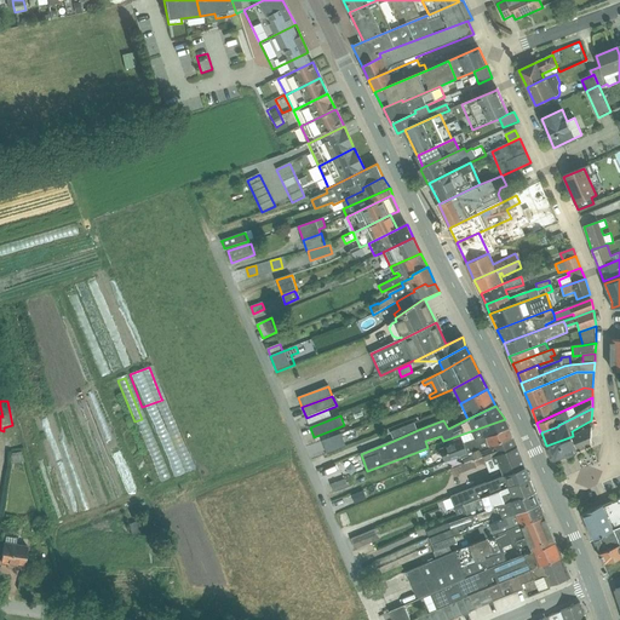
[(460,435),(461,438),(465,443),(475,440),(476,441),(509,428),(505,419),(460,435)]
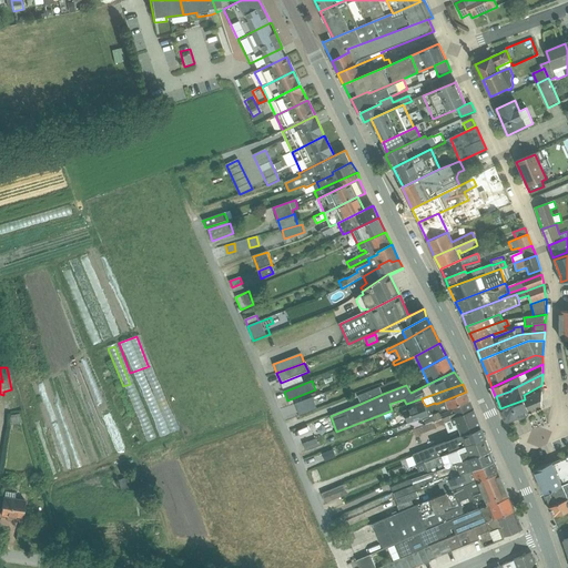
[(509,421),(541,408),(541,385),(524,395),(525,399),(500,408),(505,419),(509,421)]
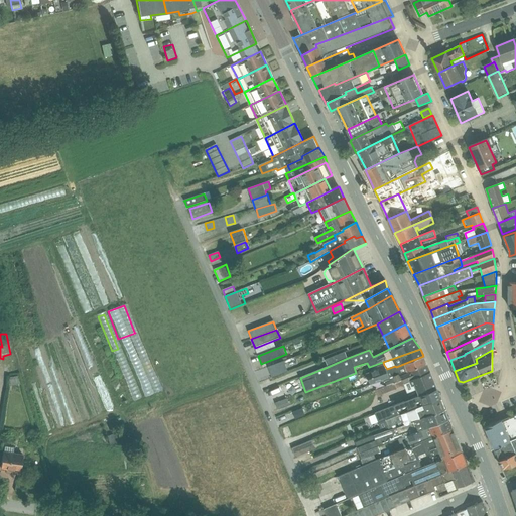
[(325,360),(328,367),(348,358),(345,352),(325,360)]
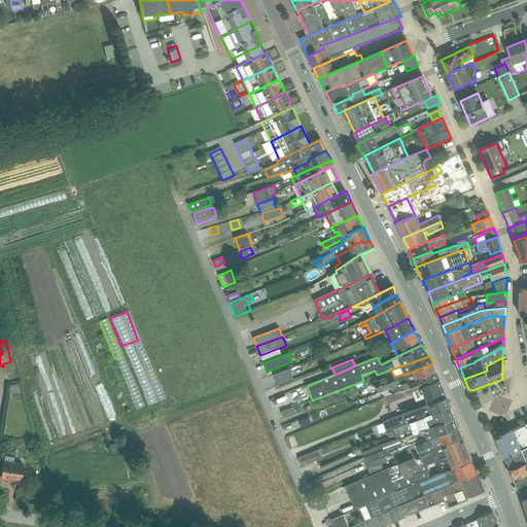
[(119,360),(115,362),(136,411),(144,407),(127,365),(123,367),(119,360)]
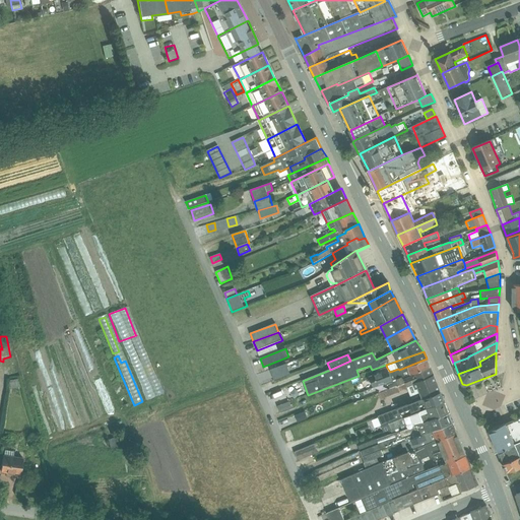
[(410,375),(430,367),(427,359),(399,370),(398,369),(390,372),(387,368),(380,370),(380,372),(369,377),(367,381),(371,383),(374,388),(393,381),(403,377),(410,375)]
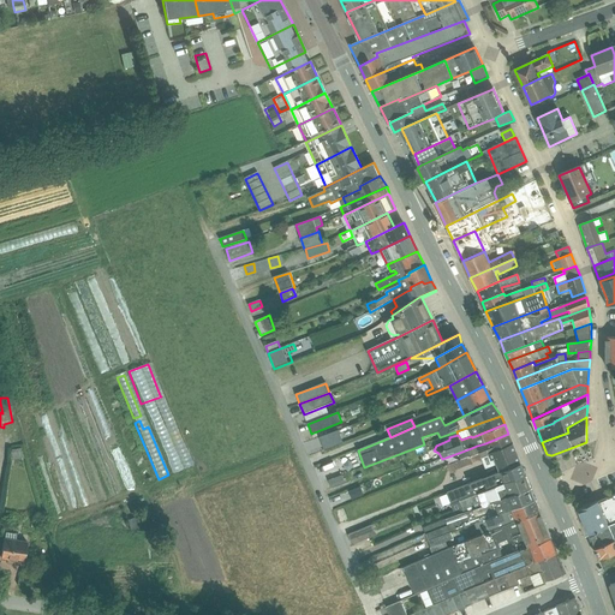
[(157,439),(171,473),(191,466),(181,439),(172,442),(168,433),(174,430),(173,425),(159,430),(161,437),(157,439)]
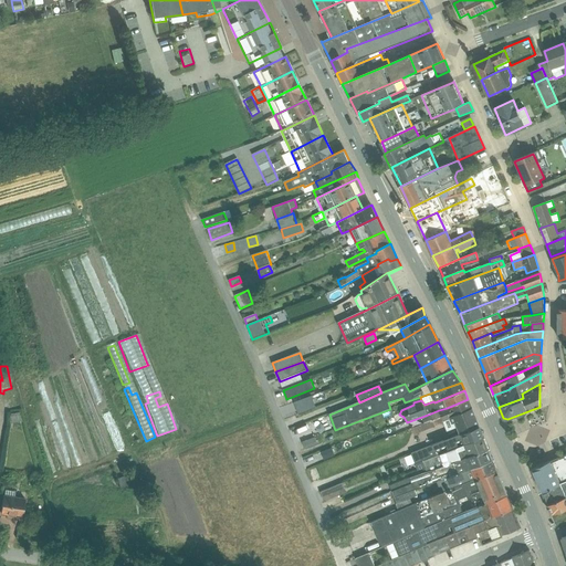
[(316,408),(311,396),(294,402),(300,415),(316,408)]
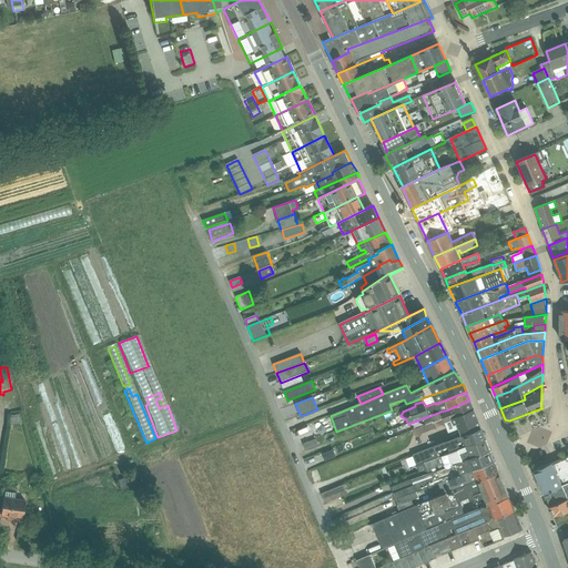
[(459,429),(462,436),(482,429),(469,401),(448,409),(449,411),(442,414),(440,412),(429,416),(429,418),(424,421),(425,425),(413,430),(415,437),(437,428),(437,427),(445,424),(448,433),(459,429)]
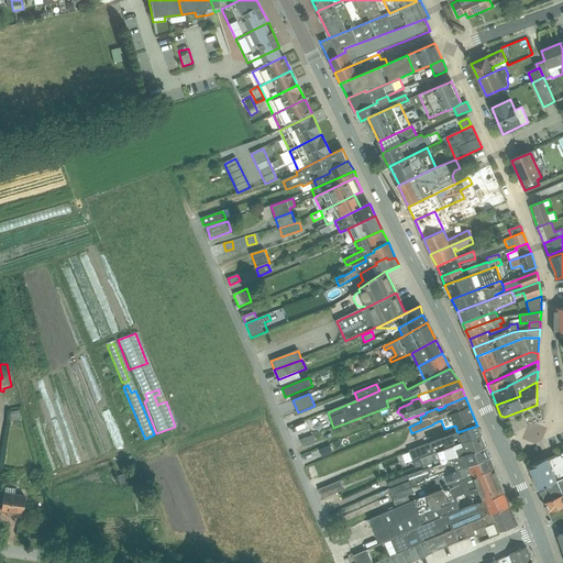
[(20,411),(11,412),(10,421),(10,427),(13,427),(13,421),(22,420),(20,411)]
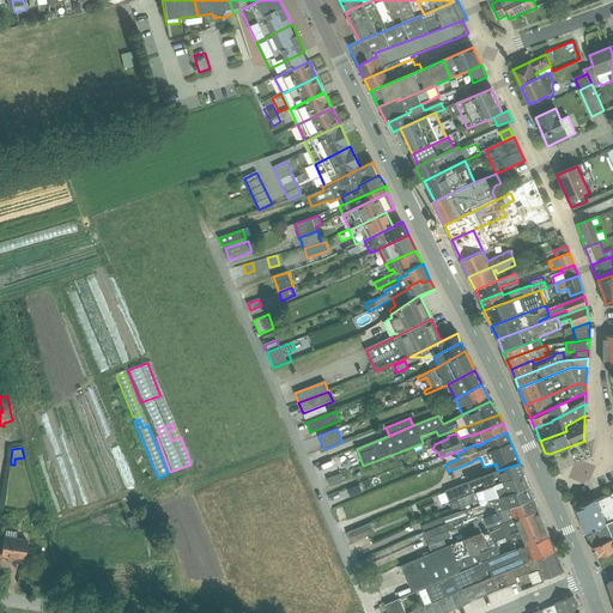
[(459,502),(525,474),(520,463),(498,471),(445,492),(450,504),(459,502)]
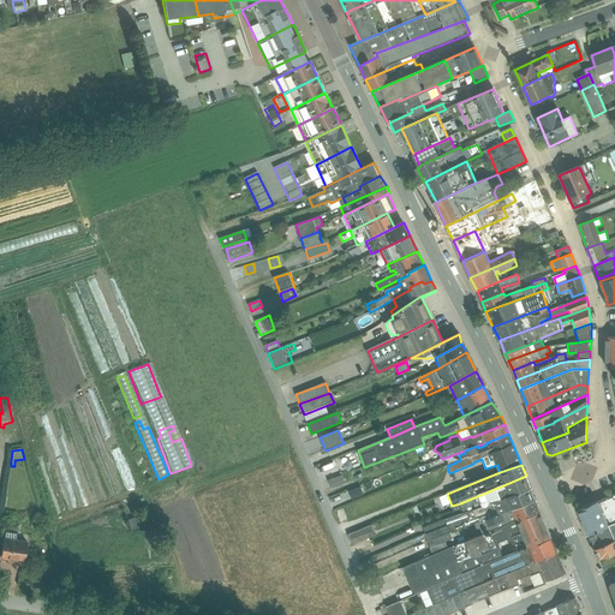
[(345,482),(342,476),(328,481),(330,488),(345,482)]
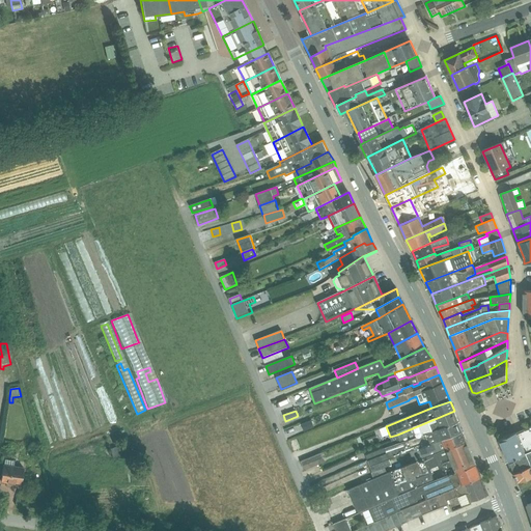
[(397,435),(400,443),(458,422),(454,411),(397,435)]
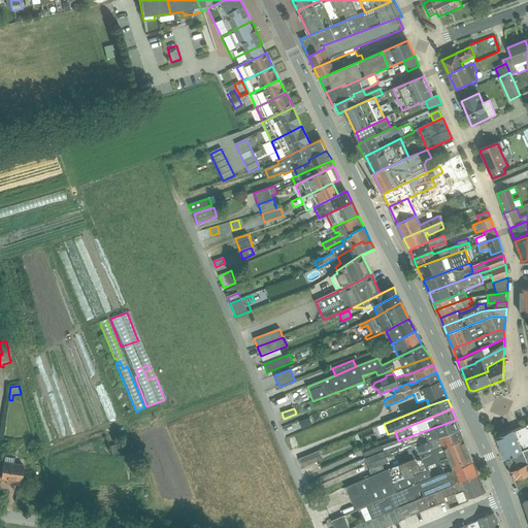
[(309,418),(299,422),(302,429),(312,425),(309,418)]
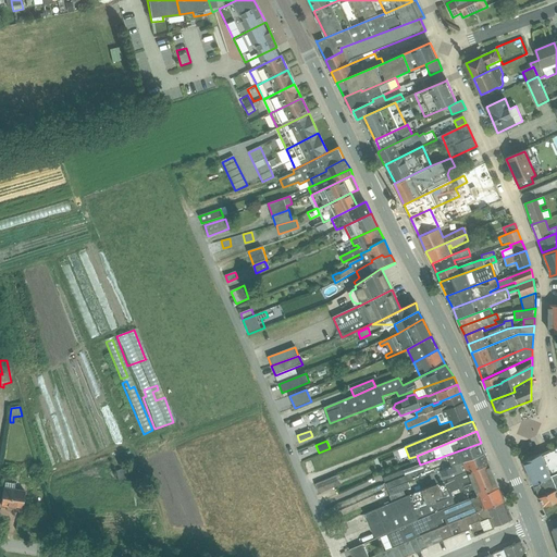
[(428,474),(485,453),(481,443),(420,465),(384,478),(387,490),(408,482),(428,474)]
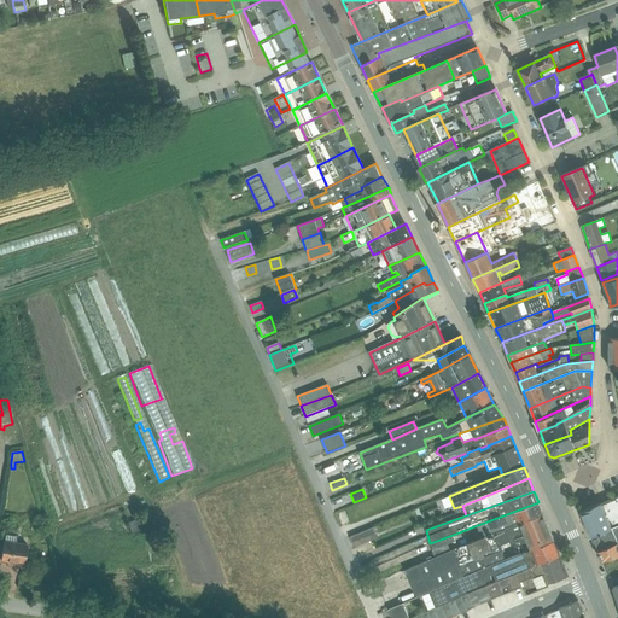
[(587,525),(617,511),(617,496),(581,512),(587,525)]
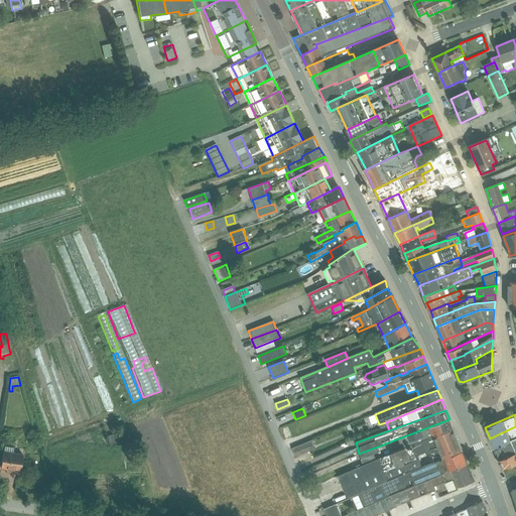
[(401,444),(403,449),(454,430),(449,419),(396,439),(399,444),(401,444)]
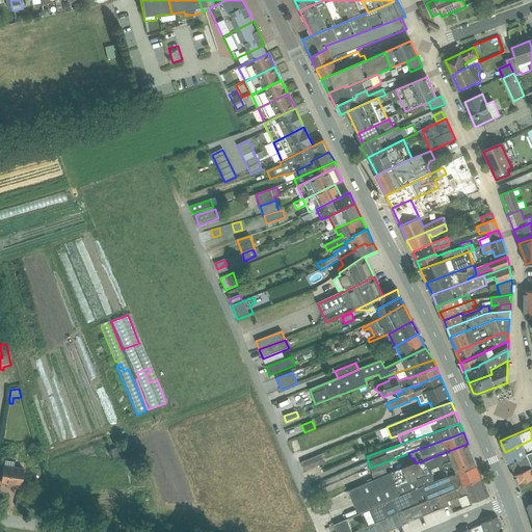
[(509,462),(531,452),(531,440),(505,452),(509,462)]
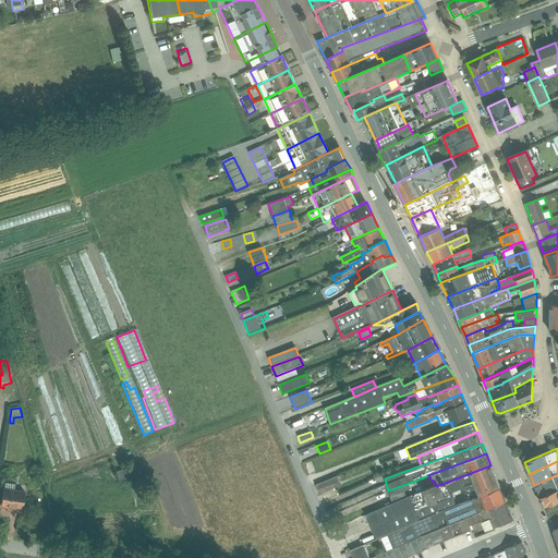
[(470,500),(500,488),(490,465),(436,486),(408,498),(393,504),(365,516),(376,538),(388,534),(457,506),(452,493),(460,489),(462,494),(466,492),(470,500)]
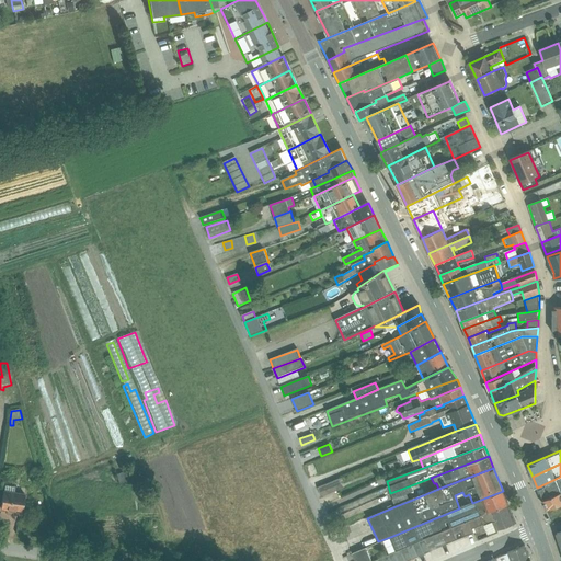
[(137,478),(134,469),(116,474),(119,484),(137,478)]
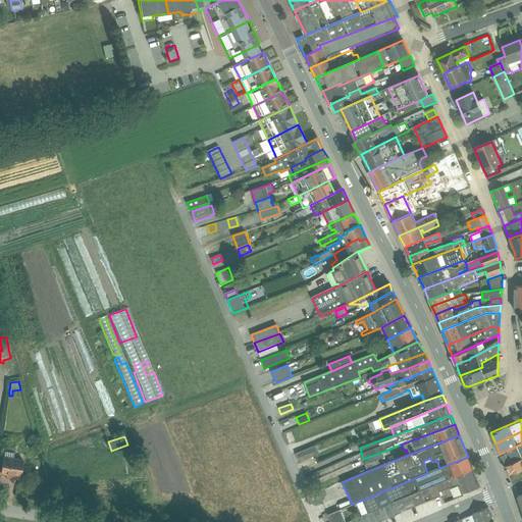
[(521,444),(500,454),(505,466),(521,459),(521,444)]
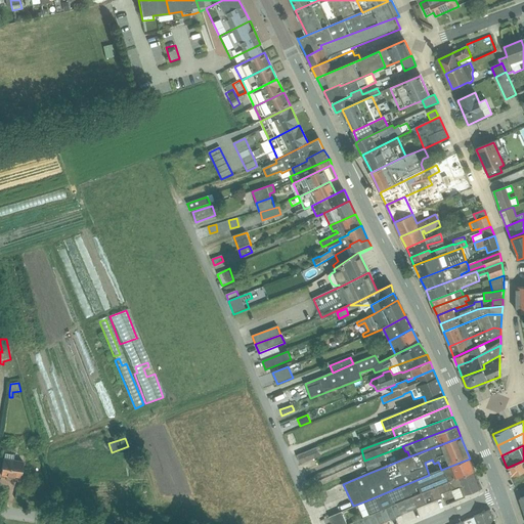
[(319,454),(317,447),(307,451),(309,457),(319,454)]
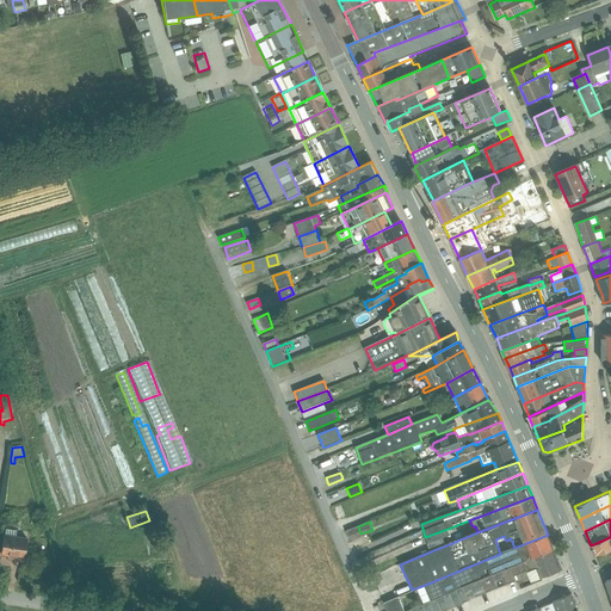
[(425,537),(431,551),(446,545),(443,538),(450,536),(448,529),(425,537)]
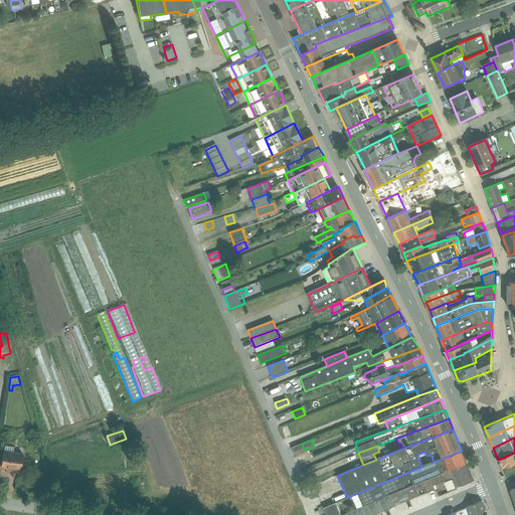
[(7,472),(19,474),(22,454),(13,453),(14,448),(4,447),(1,468),(7,469),(7,472)]
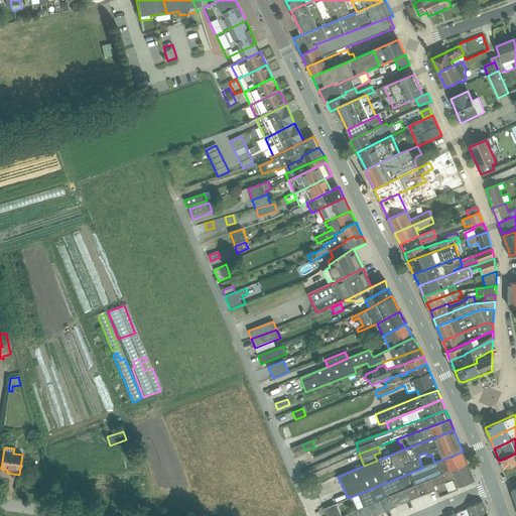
[(412,480),(415,487),(468,464),(463,452),(434,463),(422,468),(359,494),(365,508),(390,497),(389,494),(406,488),(405,487),(411,484),(409,481),(412,480)]
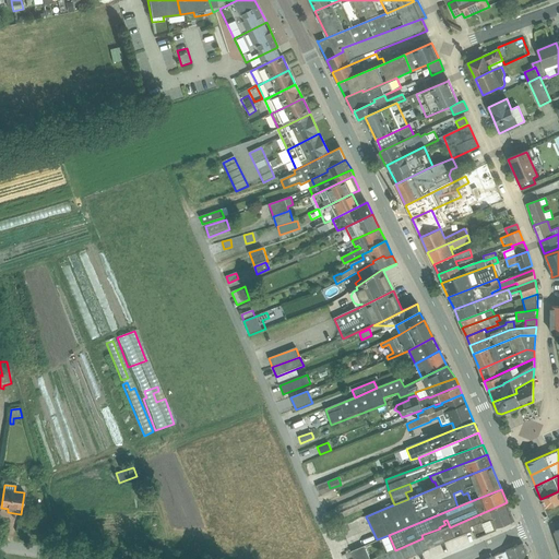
[(544,508),(558,502),(558,491),(540,499),(544,508)]
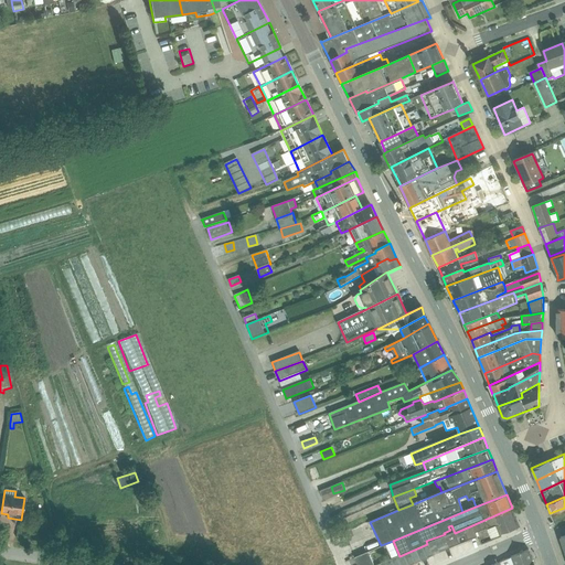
[(491,537),(516,528),(519,524),(512,508),(455,533),(428,544),(434,555),(477,537),(476,533),(488,529),(491,537)]
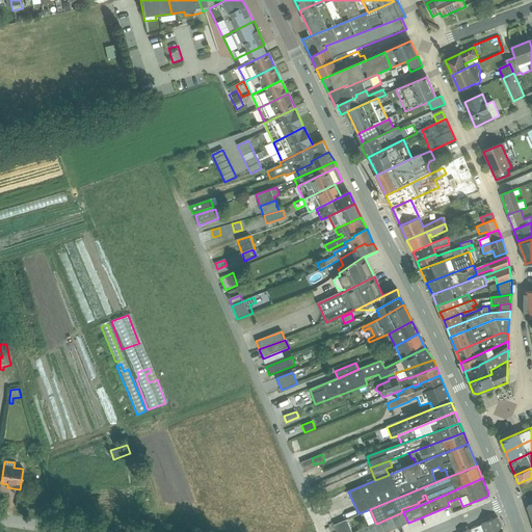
[(408,523),(403,512),(402,512),(376,524),(355,531),(388,531),(408,524),(408,523)]
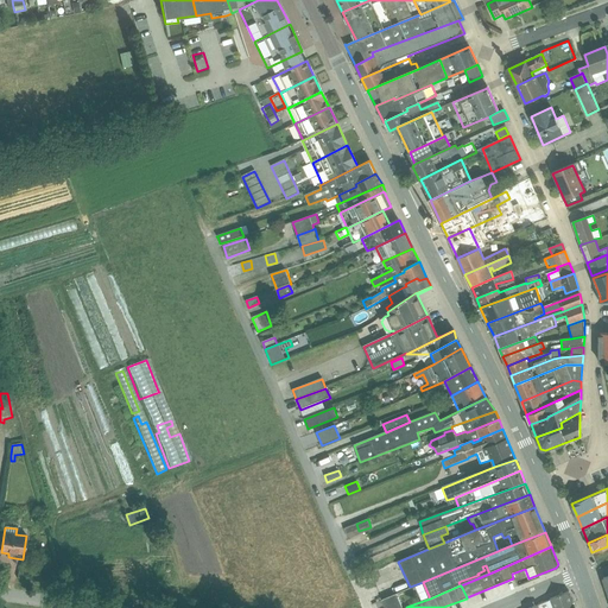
[(575,607),(569,591),(551,599),(550,600),(531,607),(575,607)]
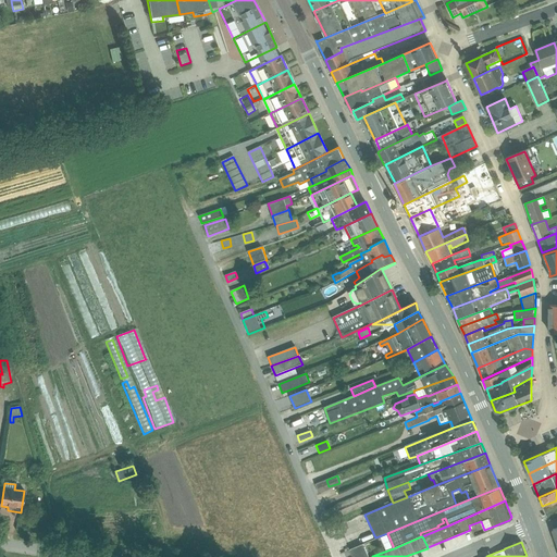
[(368,556),(363,544),(350,549),(353,556),(368,556)]
